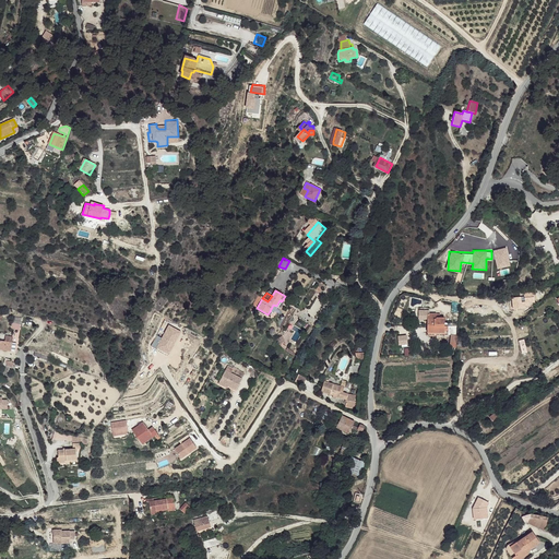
[(524,294),(525,305),(535,304),(534,293),(524,294)]
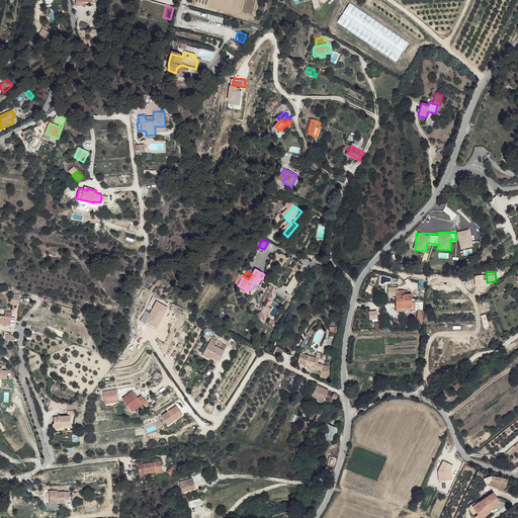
[(233,282),(238,285),(243,276),(238,273),(233,282)]
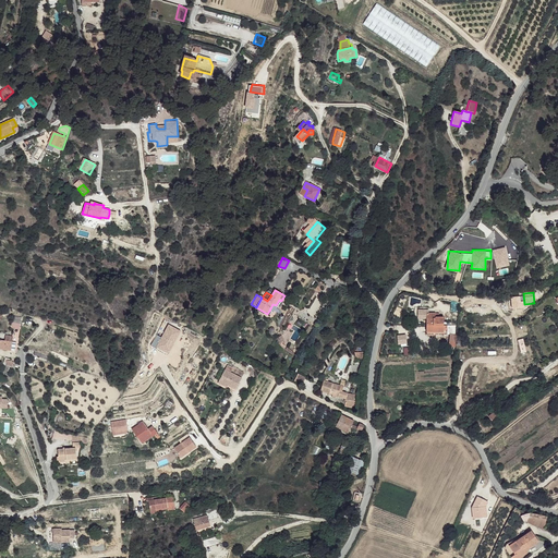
[(520,296),(511,296),(511,301),(512,302),(522,301),(522,307),(524,307),(522,299),(520,299),(520,296)]
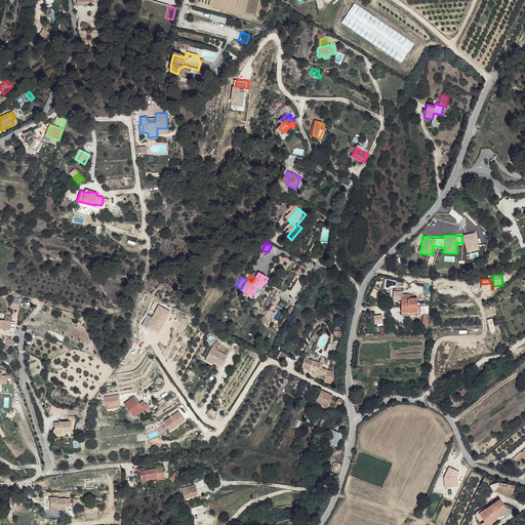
[(411,292),(403,292),(401,312),(420,314),(420,306),(418,305),(418,296),(411,296),(411,292)]
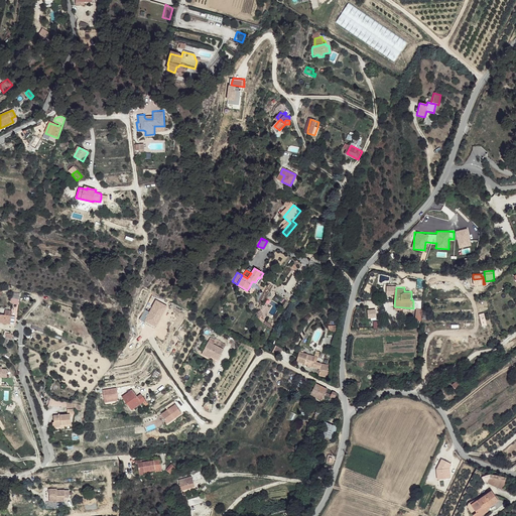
[(17,303),(20,293),(12,291),(10,301),(17,303)]
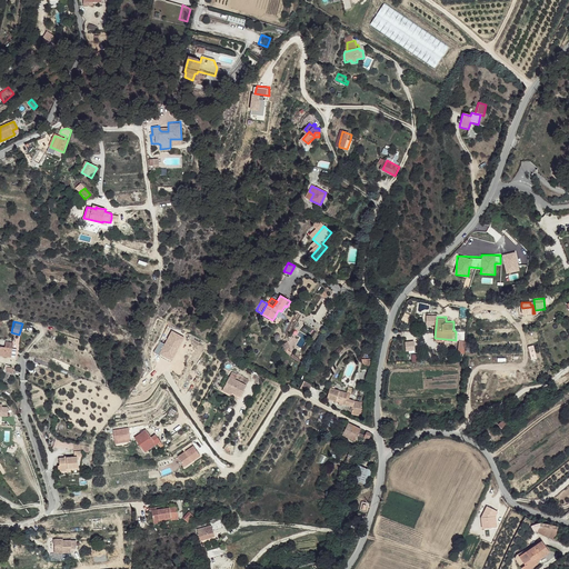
[(415,340),(405,340),(406,350),(415,349),(415,340)]
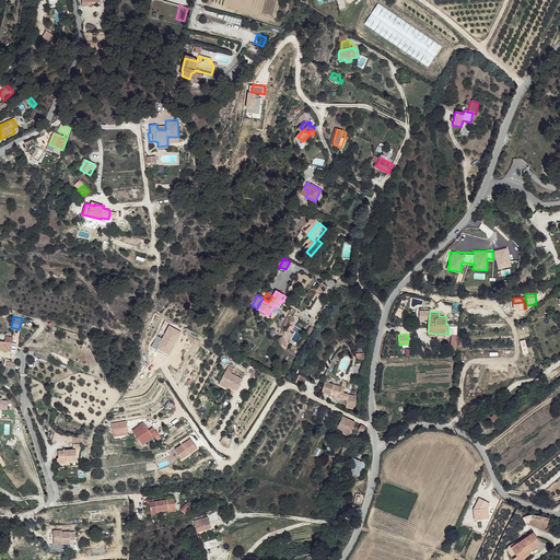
[(220,383),(224,385),(231,374),(225,372),(220,383)]
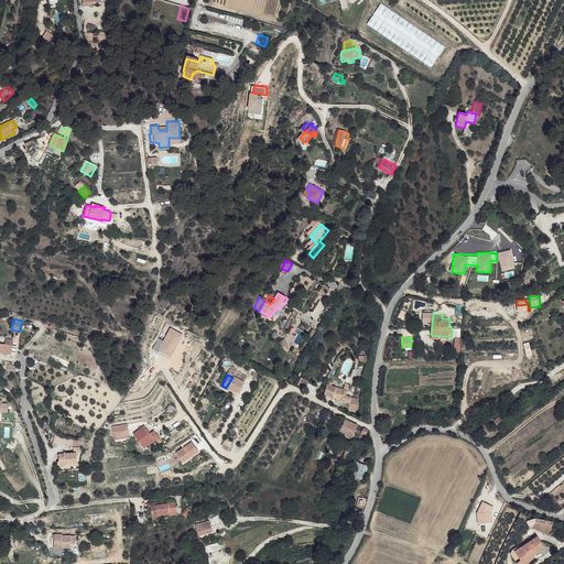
[(232,377),(226,388),(230,390),(239,393),(245,382),(232,377)]
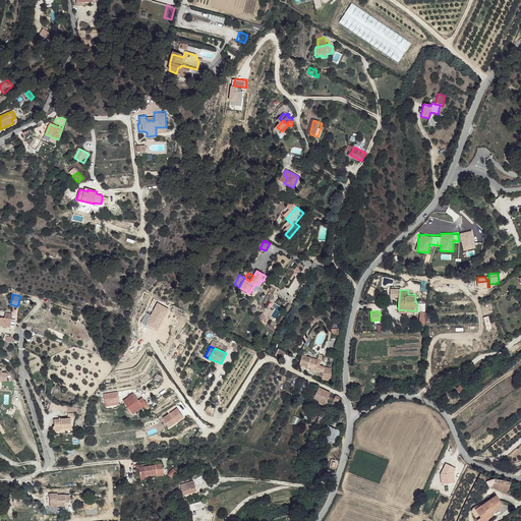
[(304,353),(300,364),(308,367),(311,358),(306,356),(307,354),(304,353)]
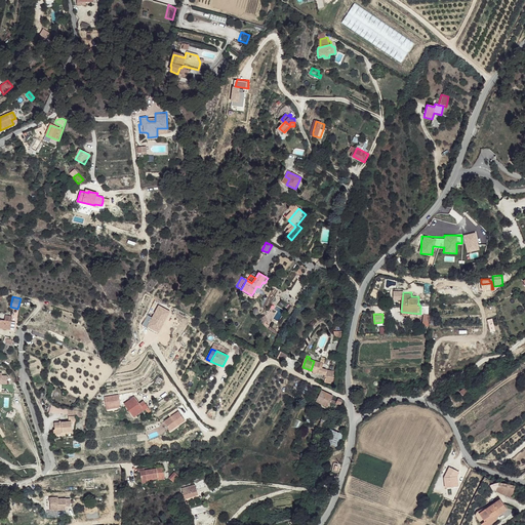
[(314,361),(311,370),(314,371),(314,373),(316,373),(317,372),(319,367),(322,368),(324,364),(320,363),(314,361)]
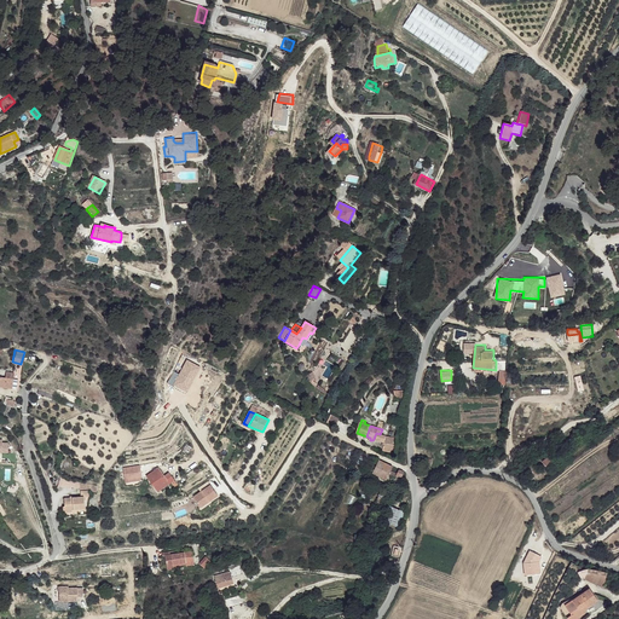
[(385,441),(383,450),(393,451),(394,438),(386,437),(386,435),(380,434),(376,433),(374,439),(385,441)]
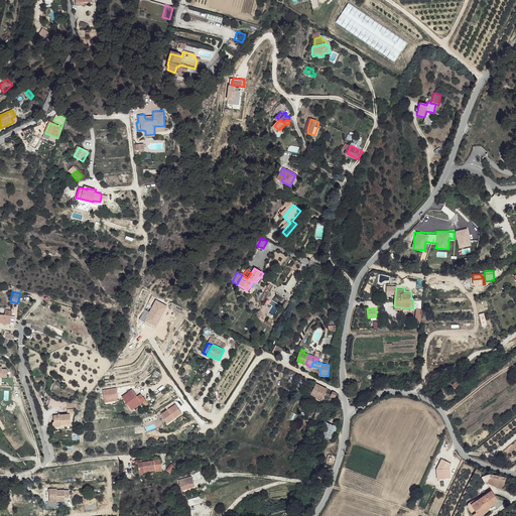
[(458,382),(452,387),(456,390),(461,386),(458,382)]
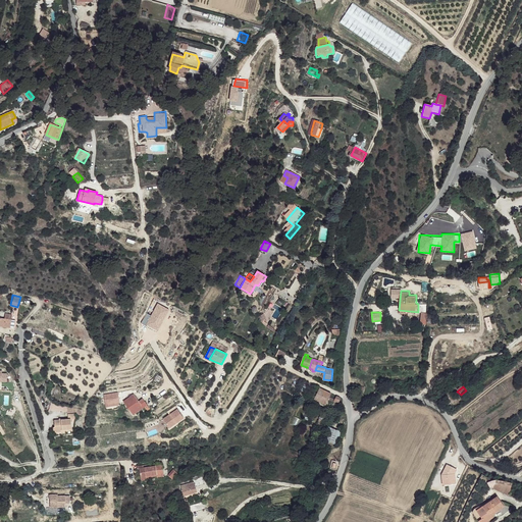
[(319,388),(314,399),(326,405),(328,401),(333,403),(335,400),(340,401),(341,398),(336,396),(335,399),(330,396),(331,394),(319,388)]
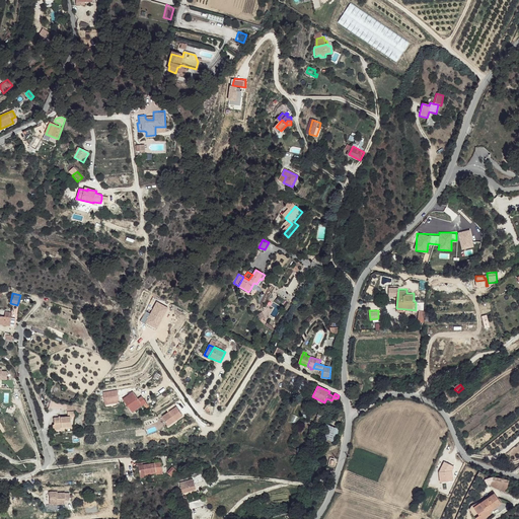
[(102,390),(103,403),(119,402),(118,389),(102,390)]
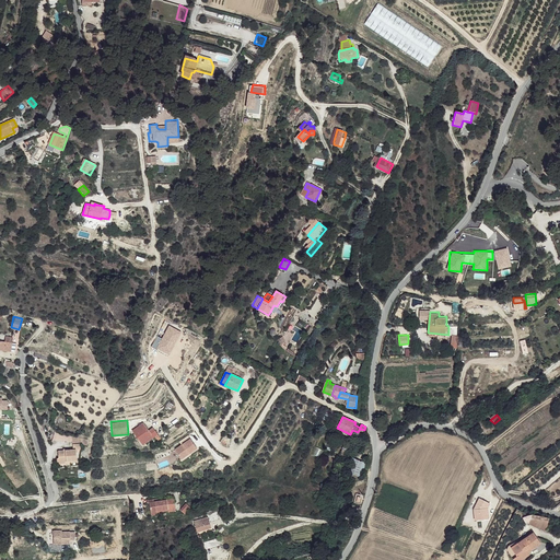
[(144,422),(135,432),(142,440),(144,438),(148,441),(154,434),(156,436),(161,432),(155,426),(151,429),(144,422)]
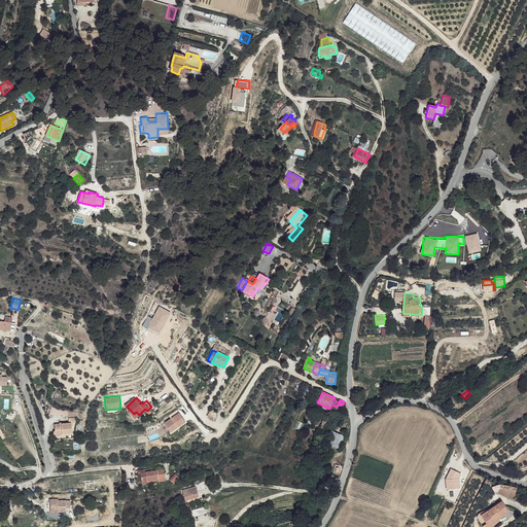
[(136,412),(134,414),(139,419),(147,411),(145,409),(139,415),(136,412)]
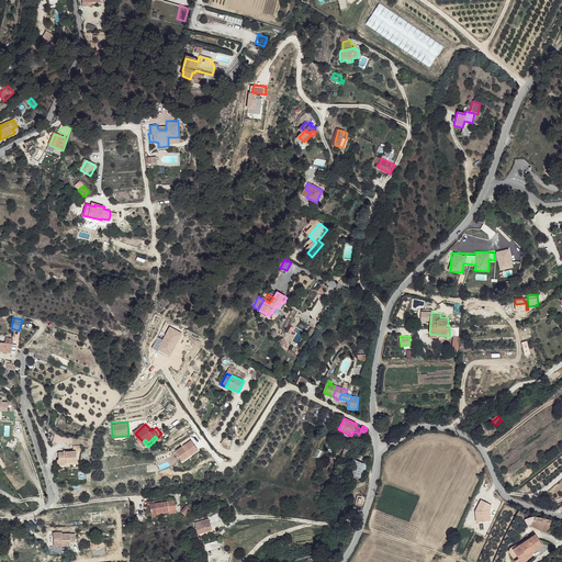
[(192,442),(184,448),(190,457),(198,451),(192,442)]
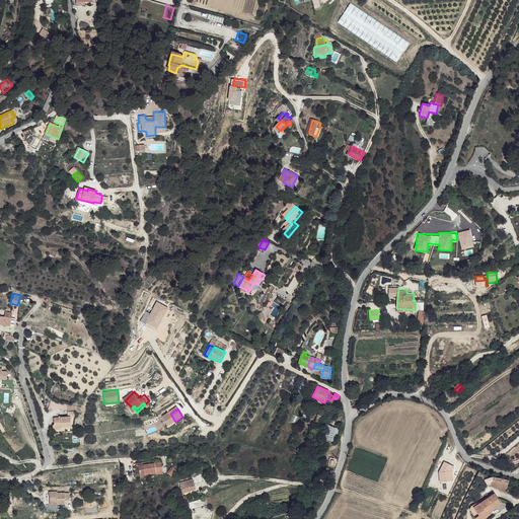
[(320,410),(314,422),(319,424),(324,414),(321,412),(322,411),(320,410)]
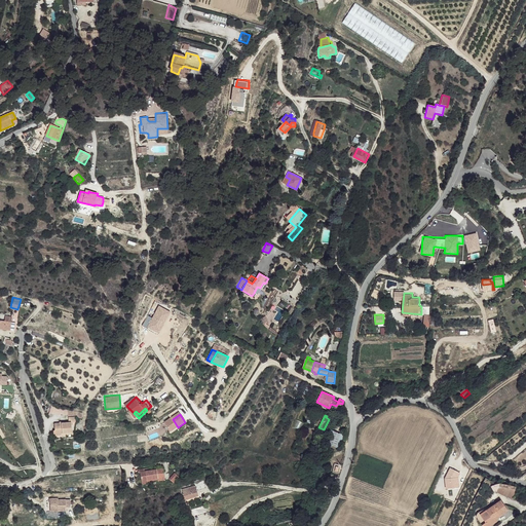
[(68,422),(53,424),(54,429),(51,431),(52,435),(54,436),(62,435),(62,434),(71,433),(71,422),(75,422),(74,417),(68,417),(68,422)]
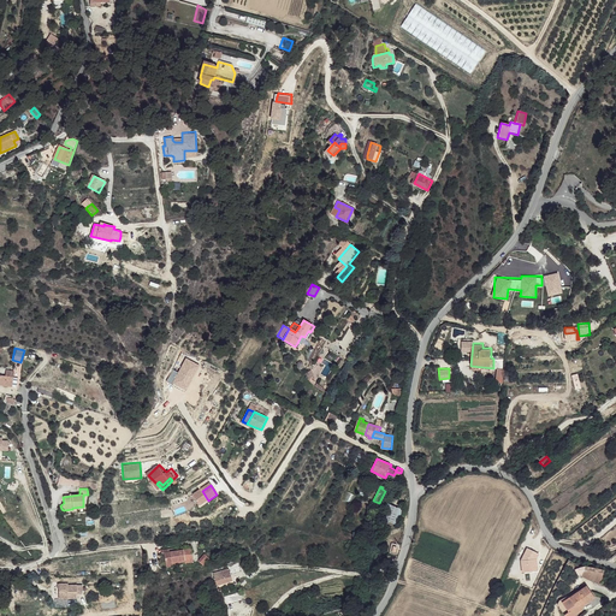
[(397,523),(403,508),(386,502),(380,517),(397,523)]
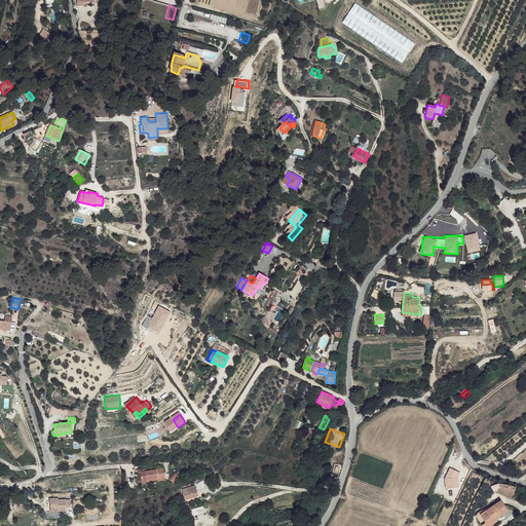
[(140,477),(142,486),(148,485),(148,482),(151,482),(151,480),(154,480),(154,481),(158,480),(158,483),(165,482),(163,471),(143,475),(143,474),(137,475),(138,477),(140,477)]
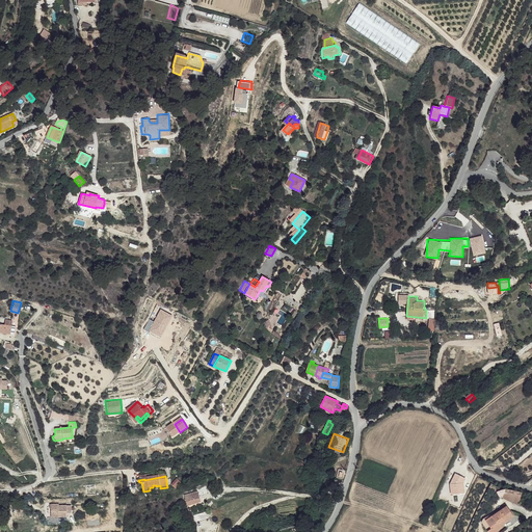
[(506,485),(502,499),(519,503),(523,489),(506,485)]
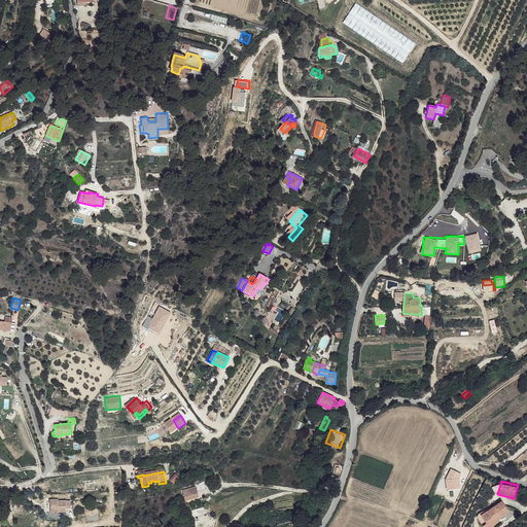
[(182,491),(184,500),(199,496),(198,492),(207,489),(205,483),(195,487),(195,488),(190,488),(190,489),(182,491)]
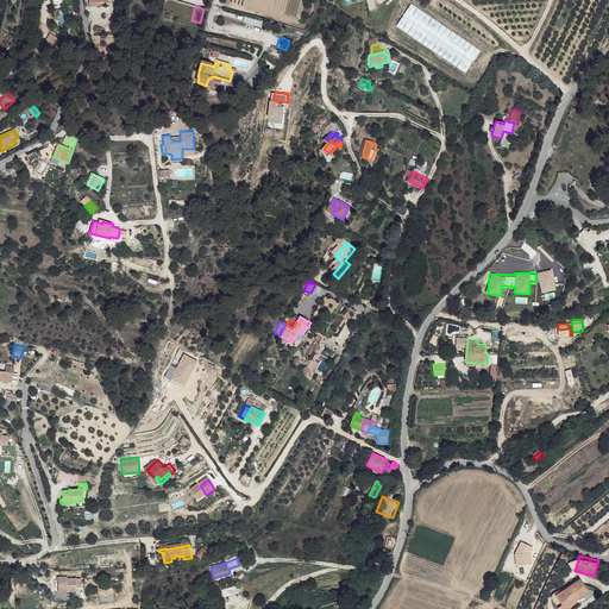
[(57,576),(57,589),(66,588),(66,591),(75,591),(75,588),(81,586),(80,577),(67,578),(67,576),(57,576)]
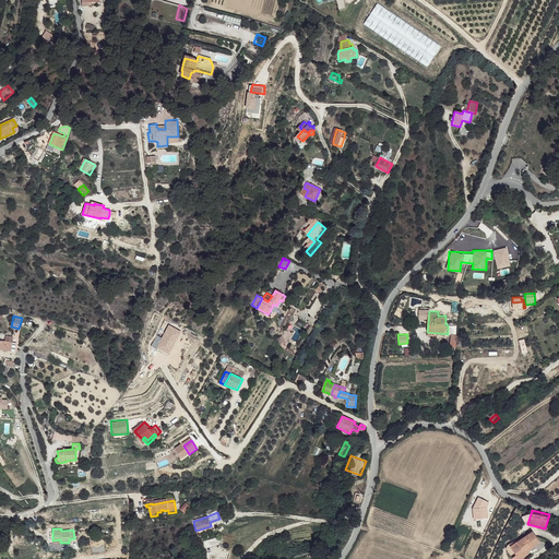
[(534,533),(515,545),(521,554),(525,550),(528,549),(532,547),(533,549),(540,544),(534,533)]
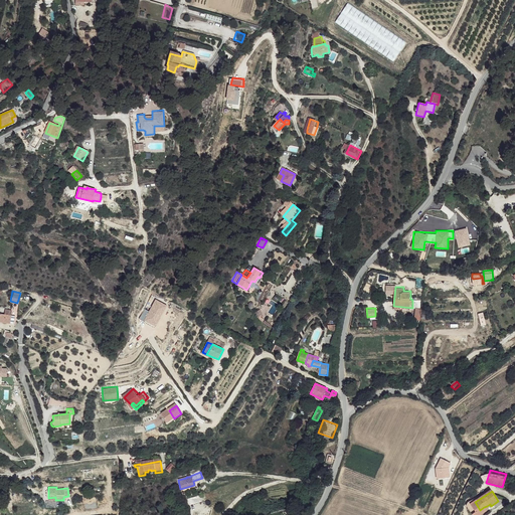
[(475,502),(471,505),(476,513),(479,512),(480,514),(481,514),(487,512),(484,507),(480,510),(475,502)]
